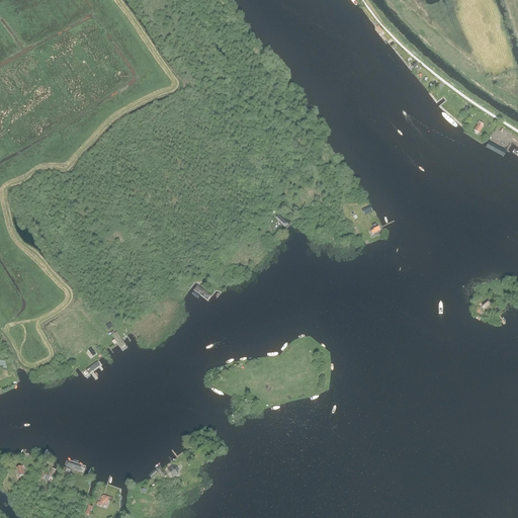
[(484,125),(479,121),(478,123),(478,124),(473,131),(480,135),(484,127),(483,126),(484,125)]
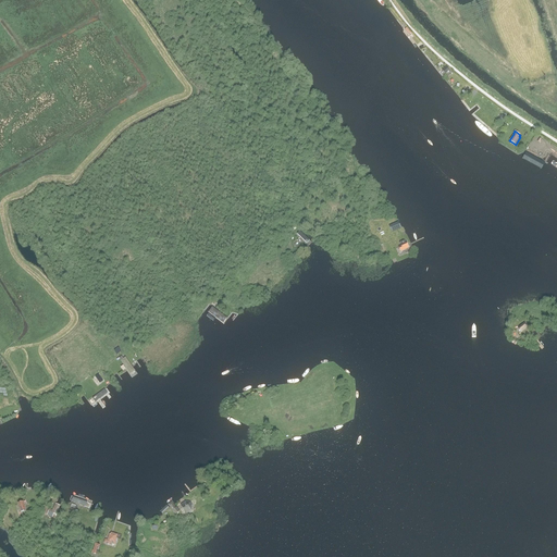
[(547,161),(556,166),(556,158),(552,155),(547,161)]
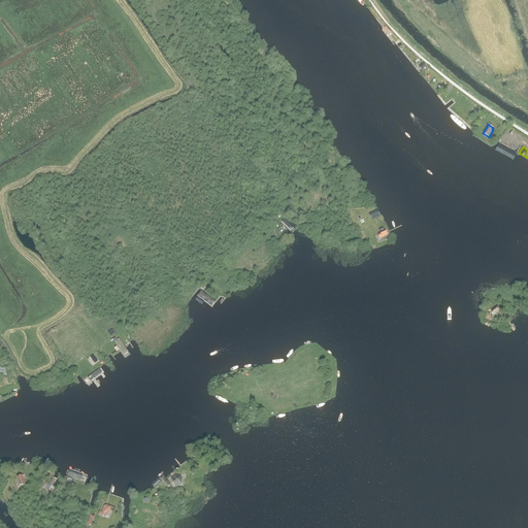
[(381,216),(377,210),(369,215),(371,220),(381,216)]
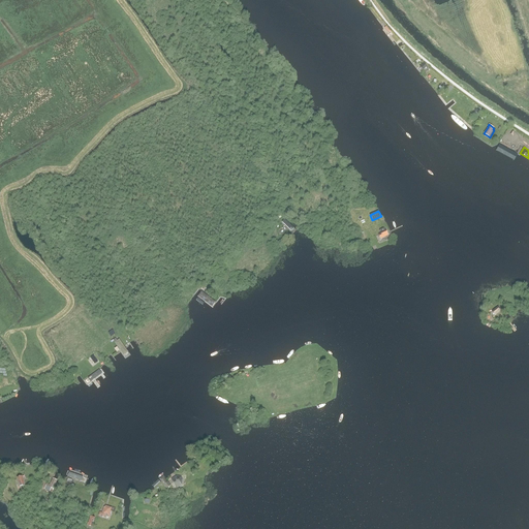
[(293,227),(284,218),(281,221),(291,230),(293,227)]
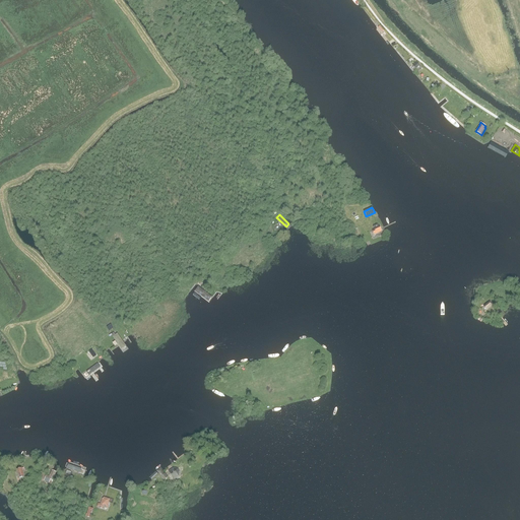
[(378,226),(377,224),(373,226),(375,230),(373,231),(375,235),(382,232),(379,225),(378,226)]
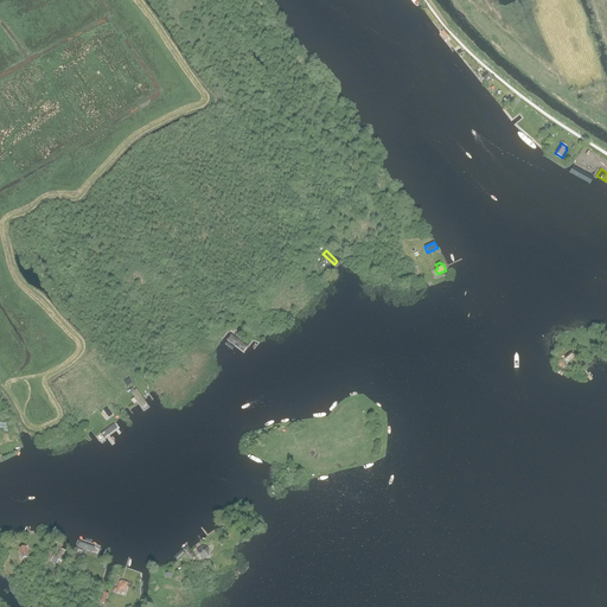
[(247,346),(231,334),(227,340),(242,352),(247,346)]
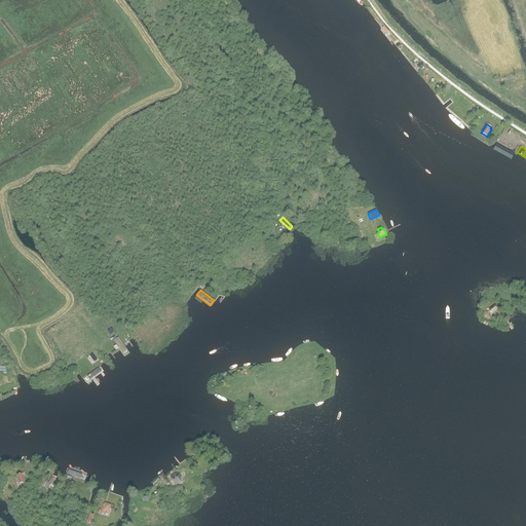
[(506,312),(505,311),(503,312),(504,314),(502,315),(508,322),(512,318),(506,312)]
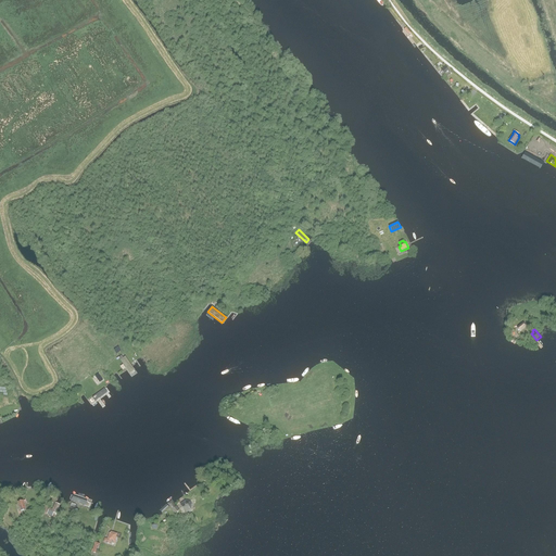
[(126,356),(121,359),(130,374),(136,369),(126,356)]
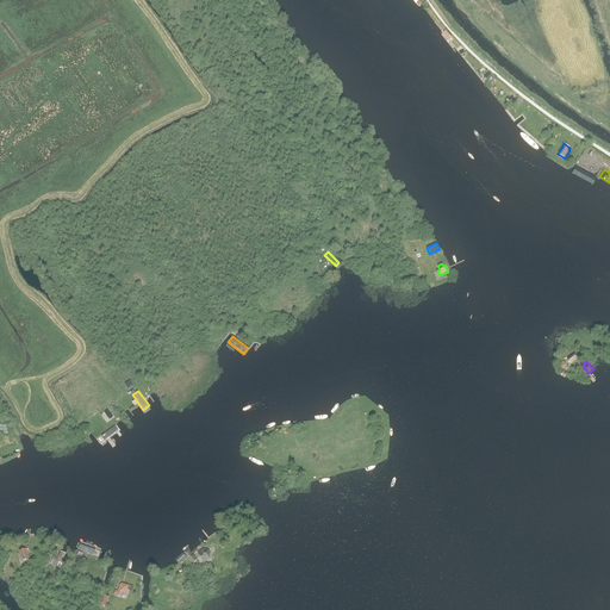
[(118,430),(114,425),(98,439),(100,443),(118,430)]
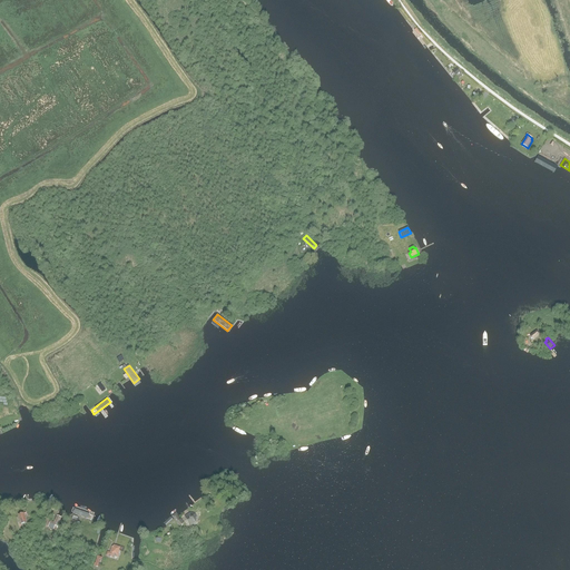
[(95,512),(75,505),(72,514),(91,521),(95,512)]
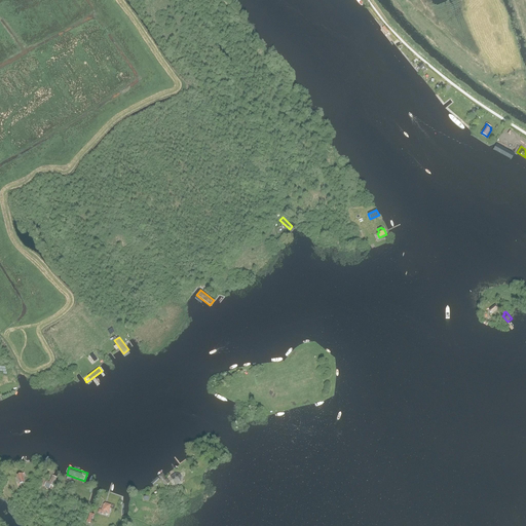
[(175,474),(171,478),(176,485),(181,482),(182,477),(180,475),(175,474)]
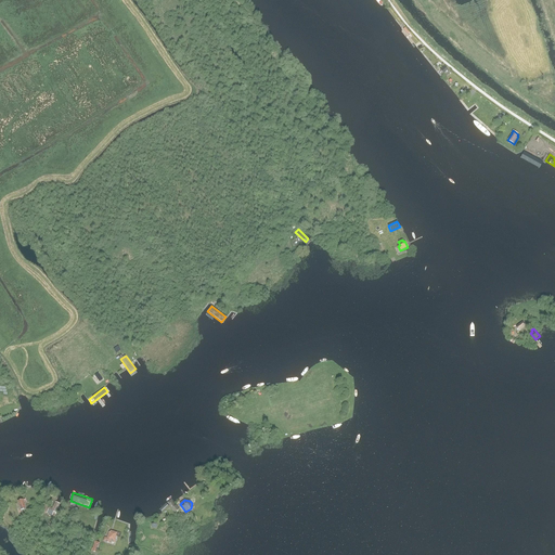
[(178,508),(177,508),(172,503),(171,501),(168,503),(169,505),(175,513),(179,510),(178,508)]
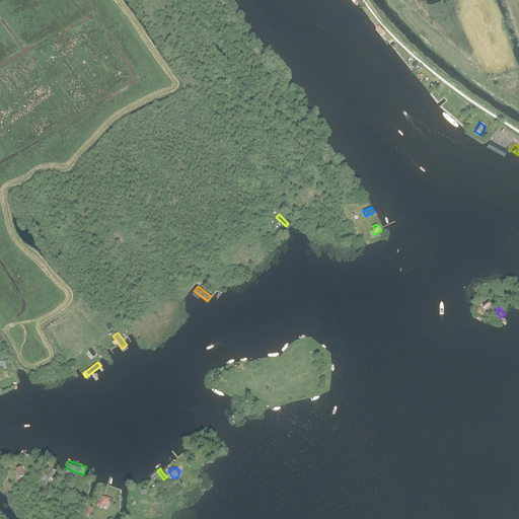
[(49,480),(50,478),(52,479),(56,470),(52,469),(49,475),(46,474),(44,478),(49,480)]
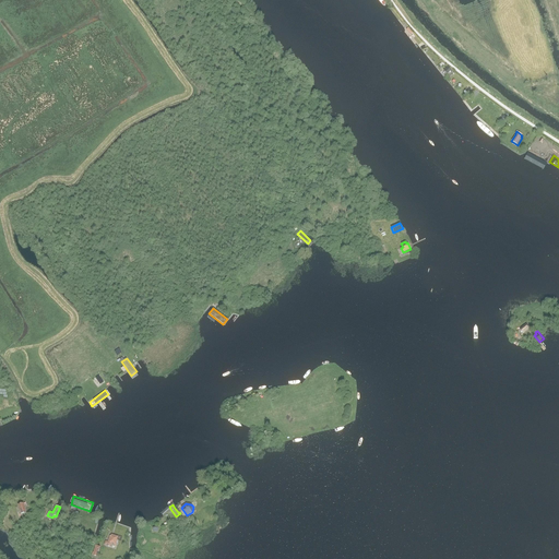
[(116,546),(117,540),(115,539),(116,538),(110,536),(108,543),(105,543),(104,545),(110,547),(111,545),(116,546)]
